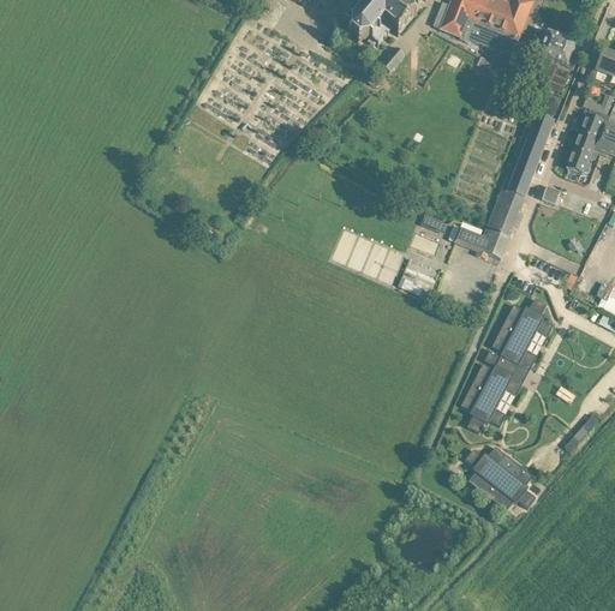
[(360,39),(365,39),(374,45),(378,45),(393,28),(398,31),(398,35),(399,35),(399,31),(413,15),(417,15),(417,12),(413,12),(408,9),(415,0),(417,0),(418,1),(418,0),(354,0),(351,5),(350,4),(348,5),(350,6),(344,13),(339,12),(340,15),(342,15),(340,17),(347,23),(350,21),(351,21),(351,29),(348,31),(348,34),(352,33),(359,37),(357,41),(359,42),(360,39)]
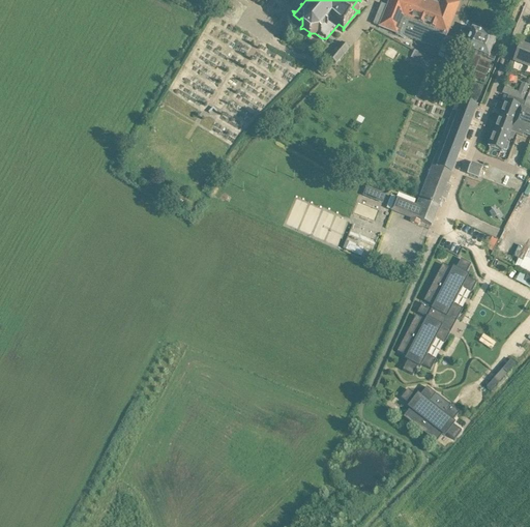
[(441,48),(447,31),(459,1),(457,0),(439,0),(439,2),(433,0),(388,0),(387,3),(381,1),(373,22),(395,30),(441,48)]
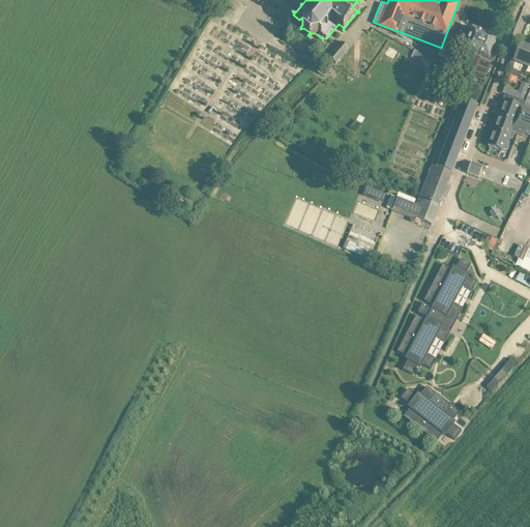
[(457,40),(449,57),(455,59),(461,45),(475,51),(466,72),(483,80),(491,62),(479,58),(480,56),(477,55),(478,52),(483,54),(494,58),(496,52),(491,50),(496,37),(472,27),(469,34),(461,30),(457,40)]
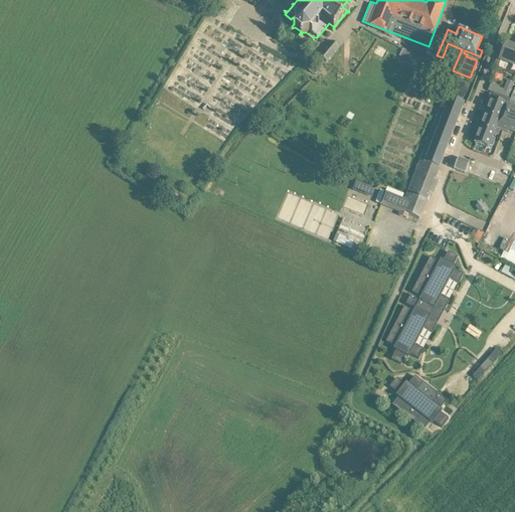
[(332,39),(320,53),(326,59),(339,44),(332,39)]
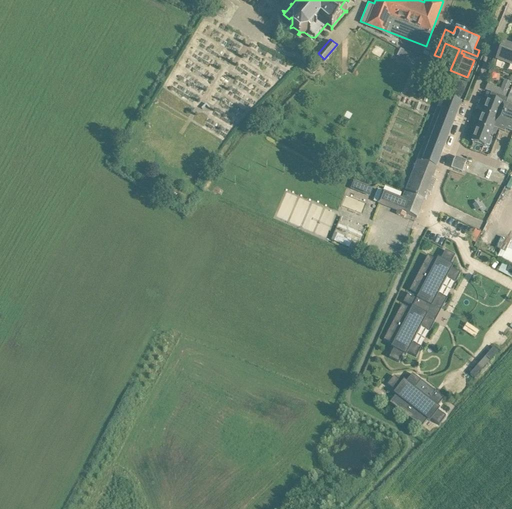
[(511,44),(503,41),(496,57),(509,62),(507,69),(511,71),(511,44)]
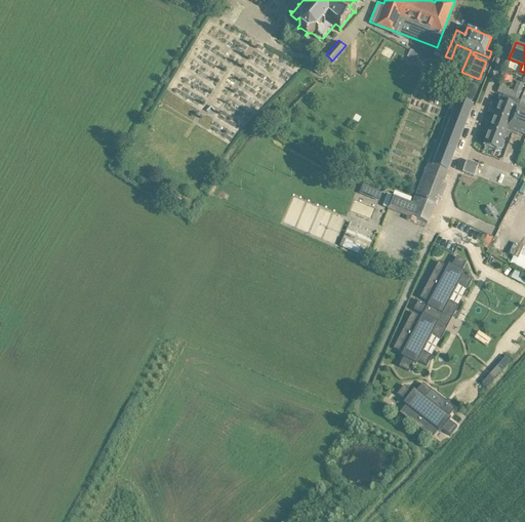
[(421,53),(410,47),(406,54),(417,61),(421,53)]
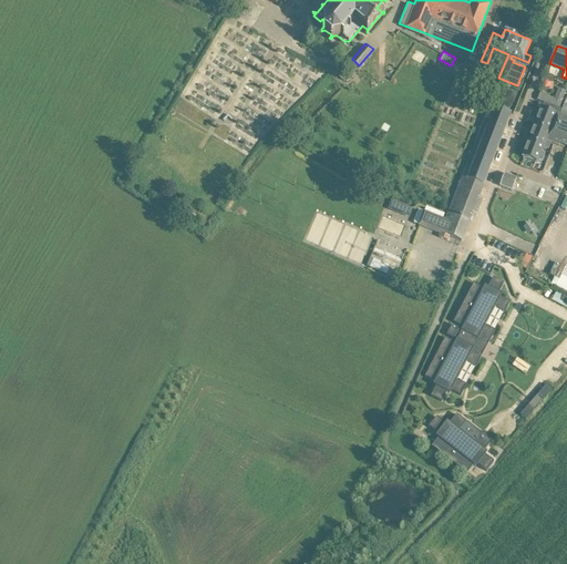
[(464,63),(476,69),(480,63),(467,57),(464,63)]
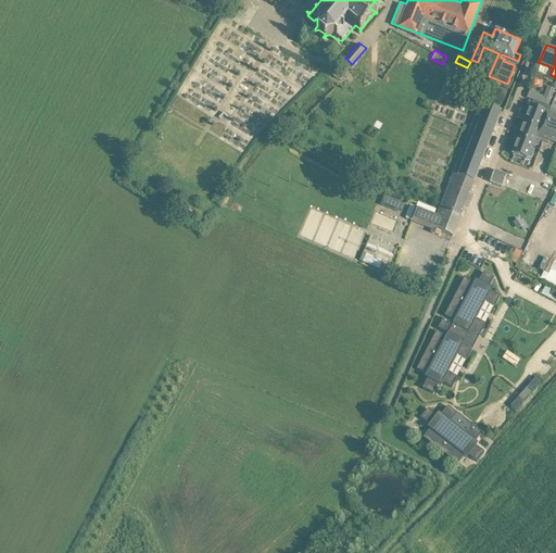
[(544,95),(541,101),(547,103),(551,97),(544,95)]
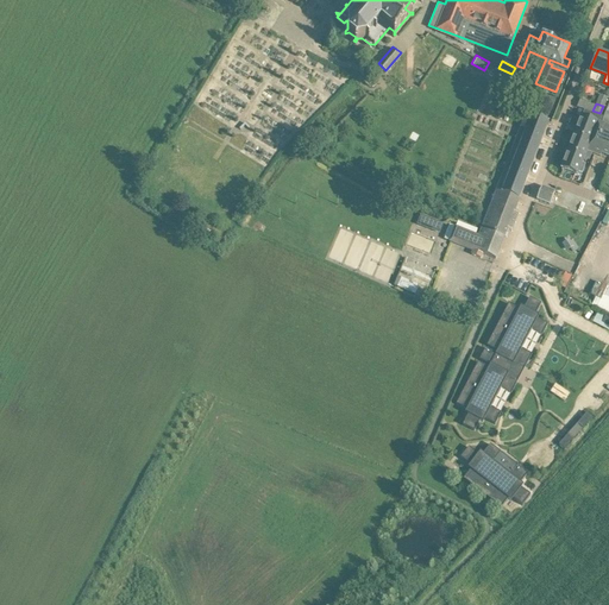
[(526,111),(496,187),(519,196),(548,119),(526,111)]
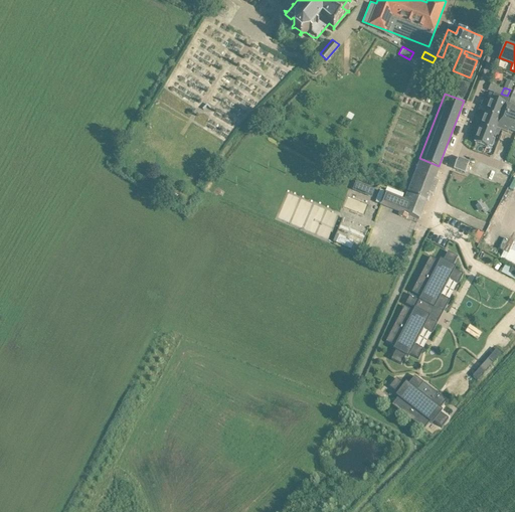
[(492,96),(487,109),(500,114),(505,101),(492,96)]
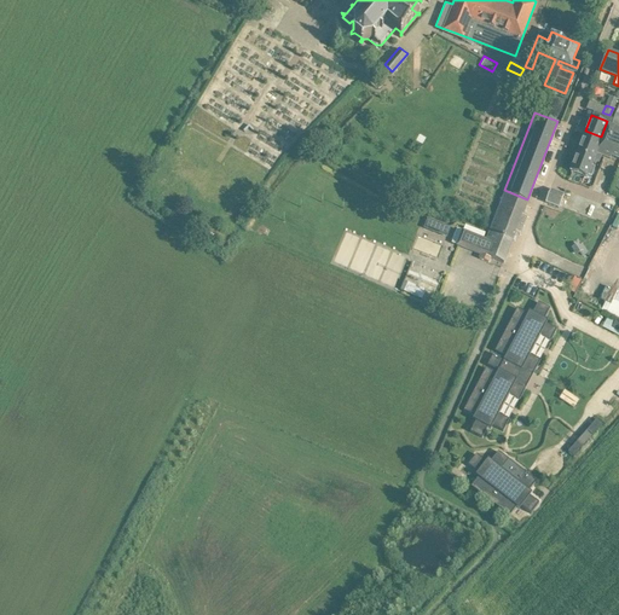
[(601,137),(596,150),(602,152),(611,156),(612,154),(618,156),(618,126),(614,125),(611,122),(607,121),(601,137)]
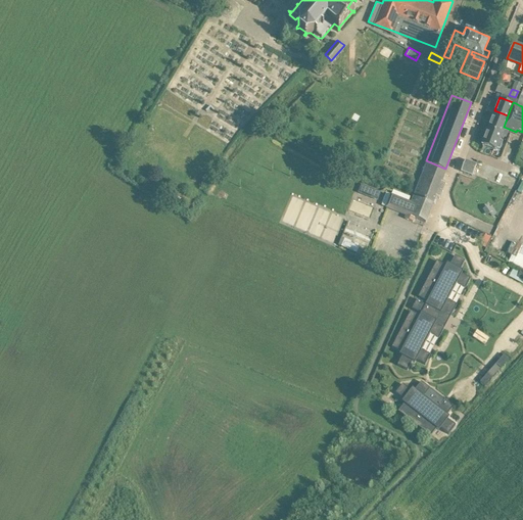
[(494,110),(488,127),(502,132),(504,127),(508,115),(494,110)]
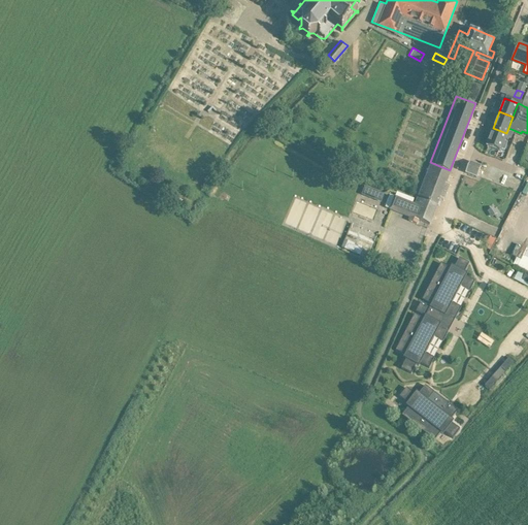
[(493,128),(487,144),(496,148),(500,150),(500,148),(503,149),(507,140),(504,139),(505,134),(510,136),(512,135),(506,133),(493,128)]
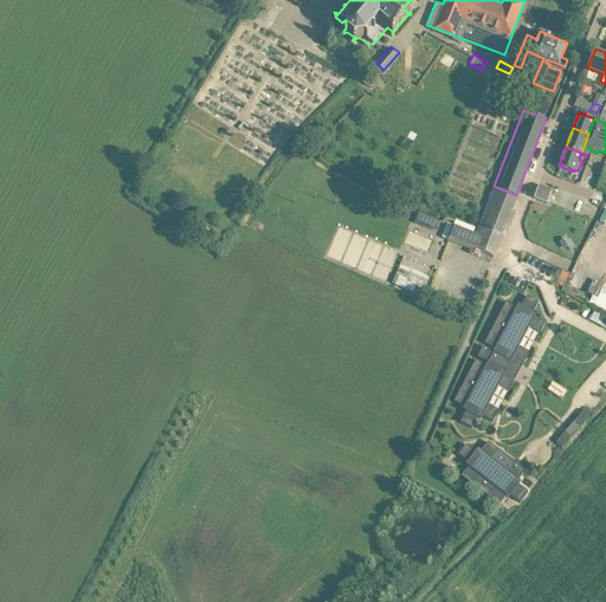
[(539,182),(534,195),(547,200),(552,188),(539,182)]
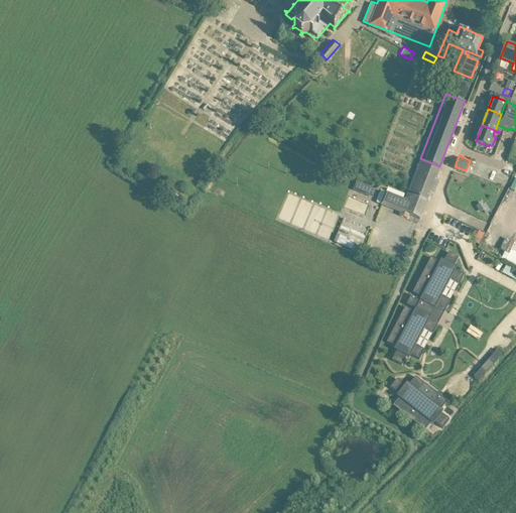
[(420,158),(411,184),(429,191),(439,166),(420,158)]
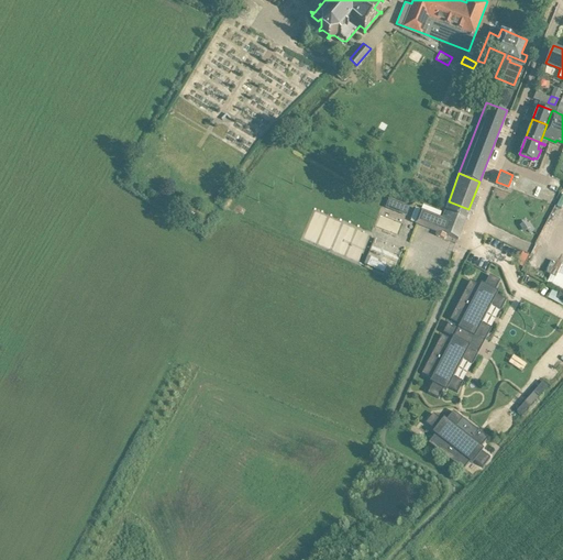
[(406,220),(411,204),(390,196),(385,212),(406,220)]
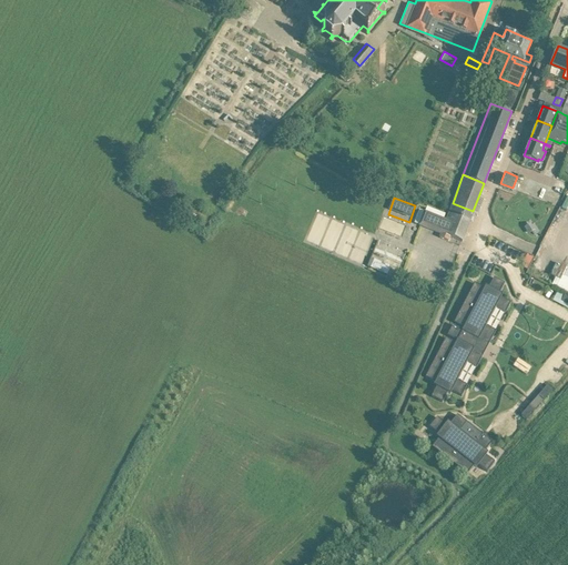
[(463,239),(473,211),(453,203),(446,218),(424,209),(419,222),(463,239)]
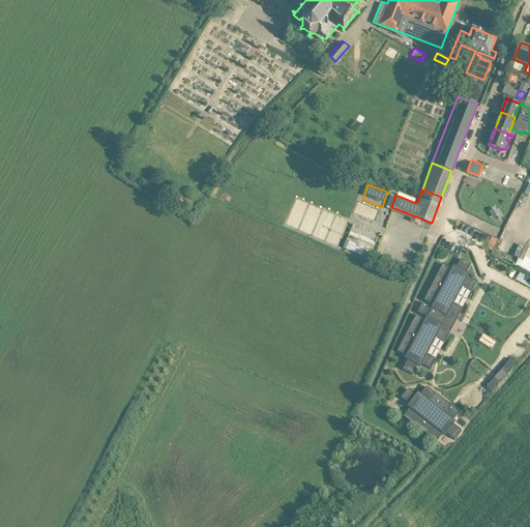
[(496,207),(491,211),(494,215),(499,212),(496,207)]
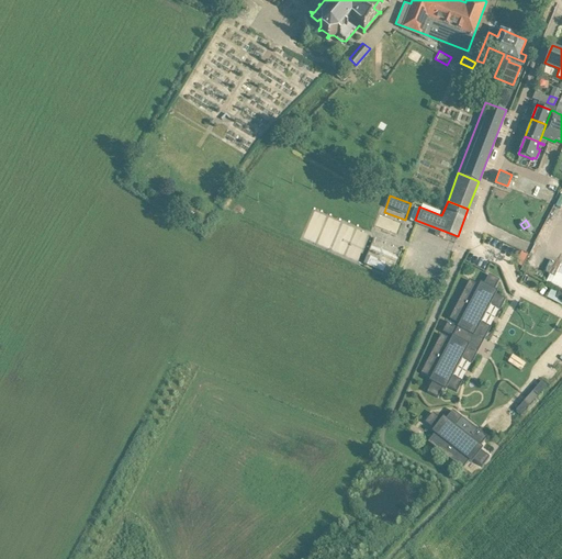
[(383,269),(388,260),(368,252),(364,260),(383,269)]
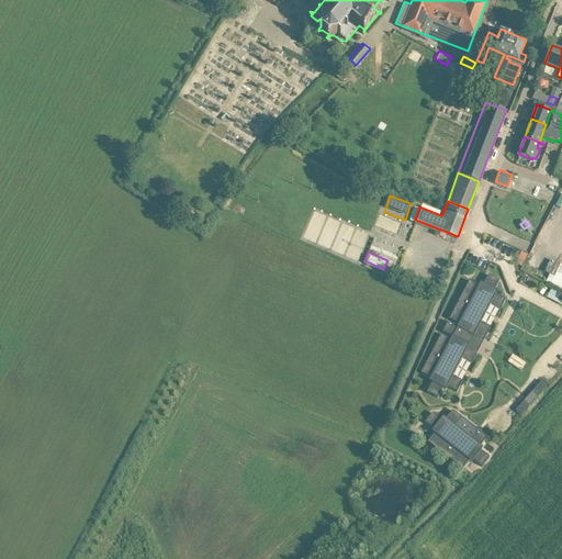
[(547,278),(561,284),(561,260),(550,256),(544,268),(550,271),(547,278)]
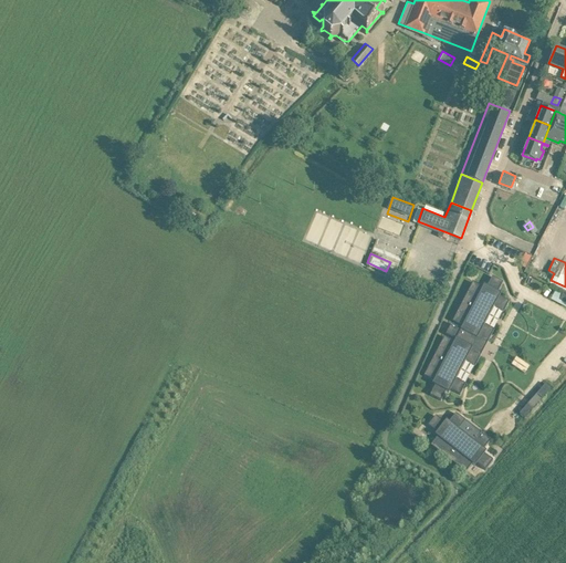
[(444,334),(423,373),(433,378),(432,382),(435,383),(430,393),(441,398),(446,388),(449,389),(450,387),(460,393),(465,382),(456,376),(465,360),(474,364),(481,353),(475,351),(483,335),(489,339),(494,327),(484,322),(493,304),(503,310),(509,299),(499,293),(500,291),(498,290),(503,280),(492,274),(486,284),(484,282),(483,285),(473,280),(452,319),(462,324),(461,326),(451,321),(446,332),(456,337),(454,340),(444,334)]
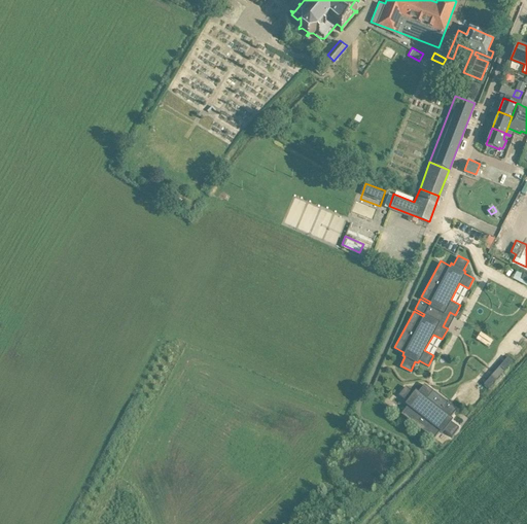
[(508,352),(500,361),(504,365),(513,356),(508,352)]
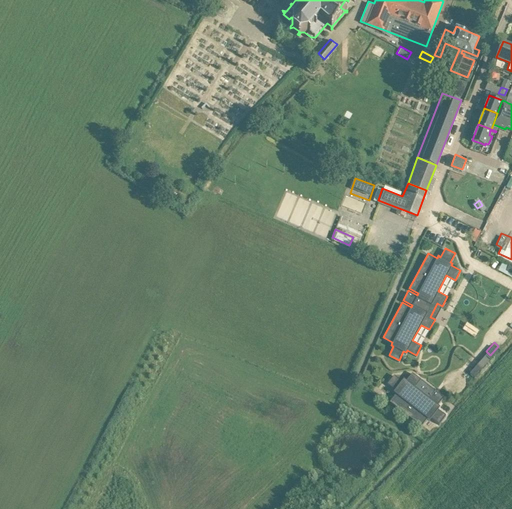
[(478,360),(470,369),(474,373),(482,364),(478,360)]
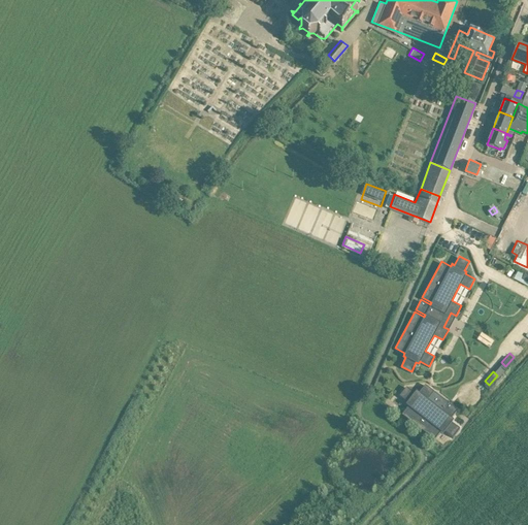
[(406,386),(399,394),(407,401),(406,403),(408,404),(401,414),(434,438),(440,430),(442,432),(444,430),(453,436),(460,427),(452,421),(453,419),(451,417),(458,408),(425,383),(419,391),(417,390),(415,392),(406,386)]
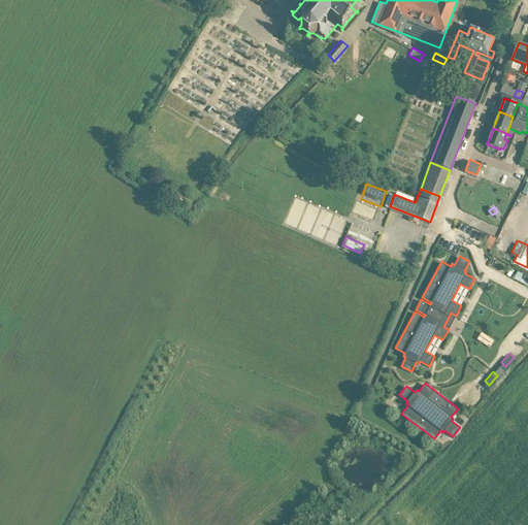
[(464,412),(456,422),(461,425),(468,416),(464,412)]
